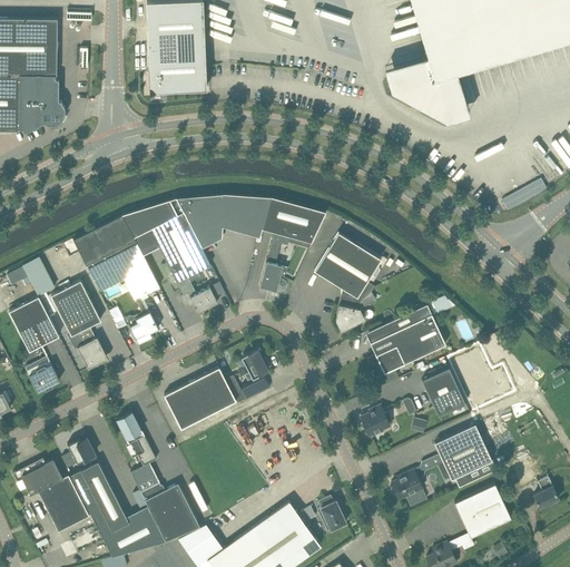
[(188,0),(146,2),(148,59),(149,74),(149,76),(149,93),(166,91),(184,90),(206,89),(203,0),(188,0)]
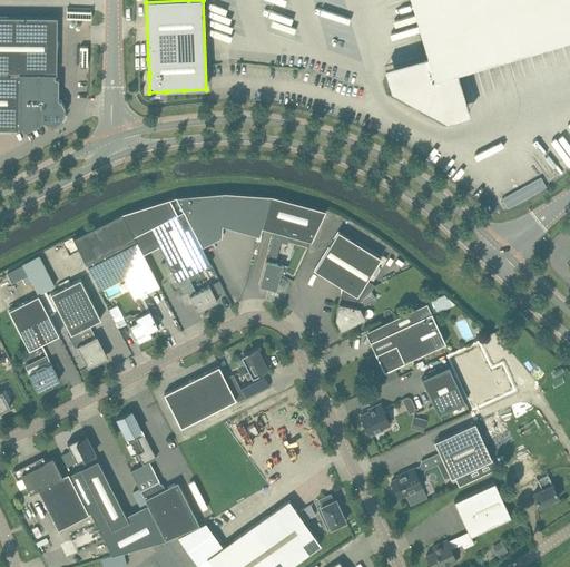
[(569,0),(411,0),(428,57),(431,67),(389,80),(392,91),(448,121),(459,118),(445,76),(457,72),(569,38),(569,0)]
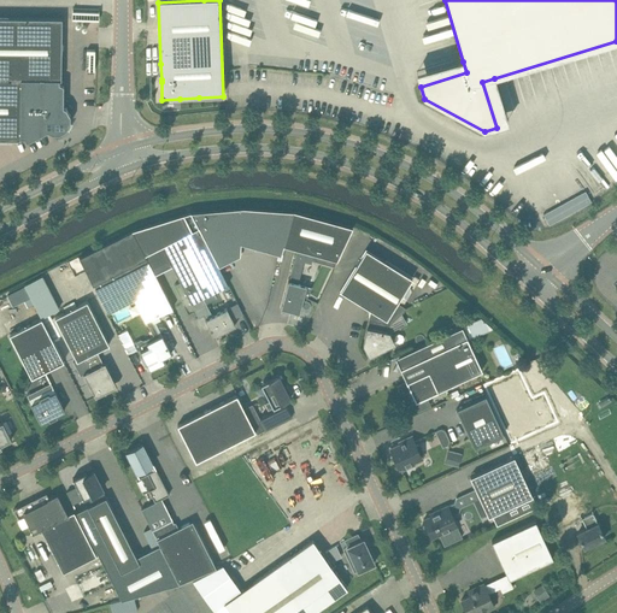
[(84,41),(97,41),(98,9),(80,9),(80,16),(72,16),(72,24),(84,24),(84,41)]
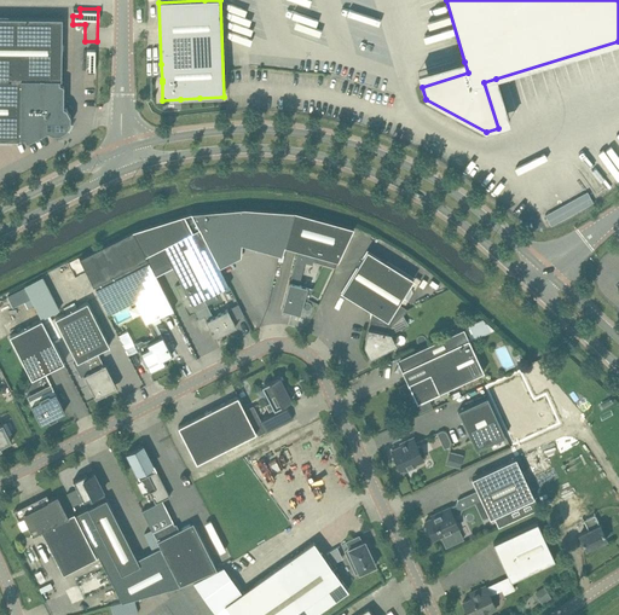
[(0,141),(19,143),(19,140),(23,140),(27,145),(48,134),(52,137),(59,137),(67,133),(70,126),(70,119),(67,111),(64,110),(64,88),(59,86),(59,82),(62,82),(62,21),(0,19),(0,141)]
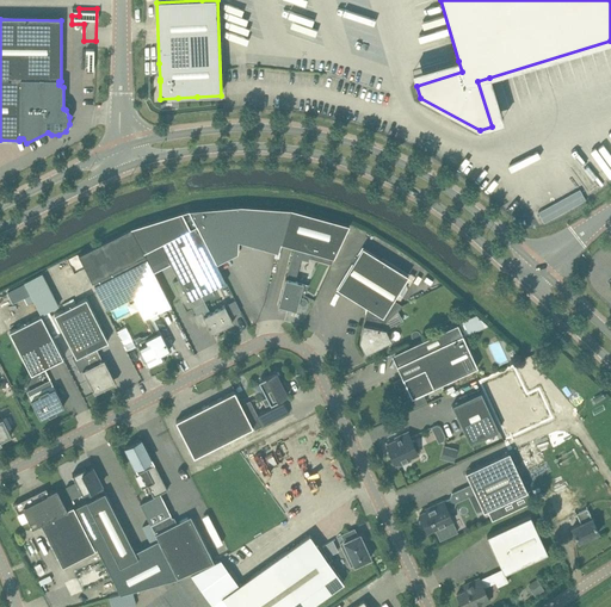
[(579,192),(537,214),(543,224),(585,203),(579,192)]
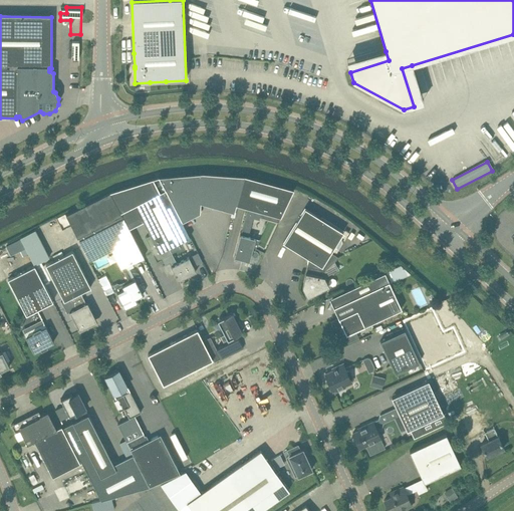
[(236,207),(237,207),(245,179),(203,176),(159,180),(182,224),(200,215),(201,205),(234,215),(236,207)]
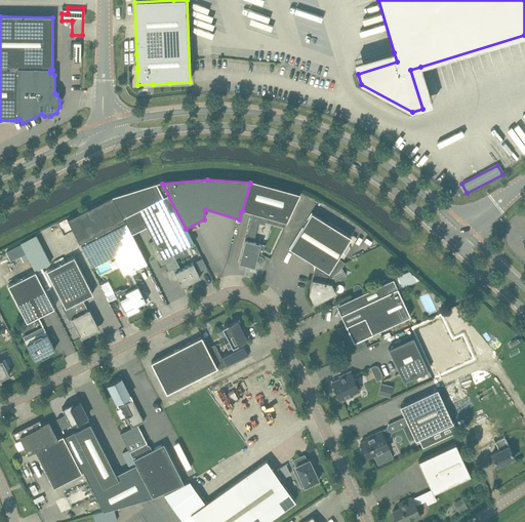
[(245,242),(239,267),(240,264),(243,265),(243,266),(254,269),(257,257),(260,258),(266,246),(265,247),(253,244),(260,216),(286,224),(300,196),(250,182),(250,183),(242,211),(254,215),(253,218),(252,217),(247,235),(252,236),(251,239),(247,238),(246,242),(245,242)]
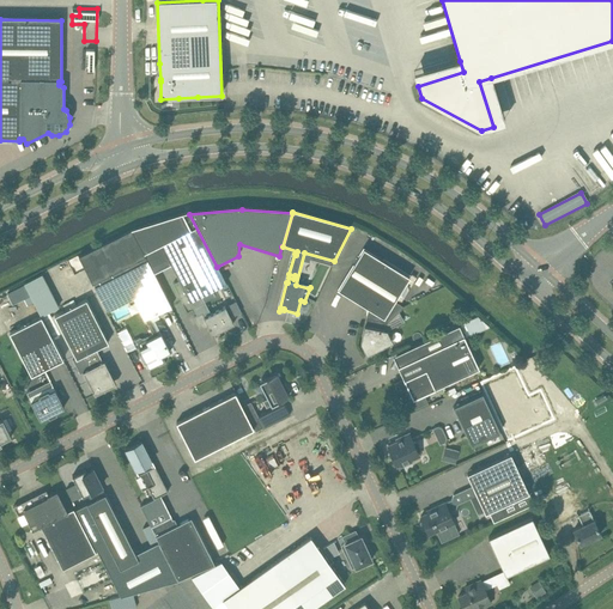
[(167,257),(171,267),(180,282),(173,286),(187,314),(205,305),(201,298),(226,286),(189,213),(132,231),(150,266),(167,257)]
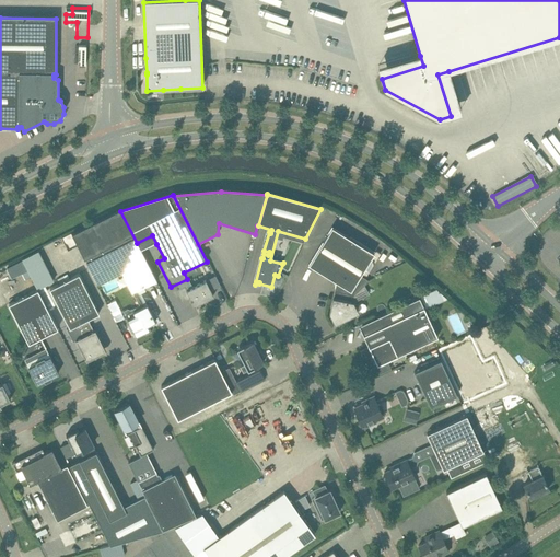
[(123,276),(132,296),(137,293),(156,283),(135,240),(133,241),(131,238),(132,236),(119,211),(72,236),(84,262),(85,260),(88,264),(86,265),(98,288),(123,276)]
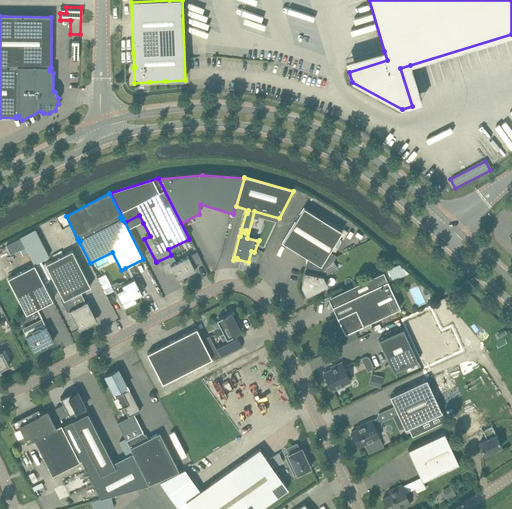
[(337,259),(329,254),(342,233),(304,209),(282,244),(307,259),(306,267),(324,271),(337,259)]
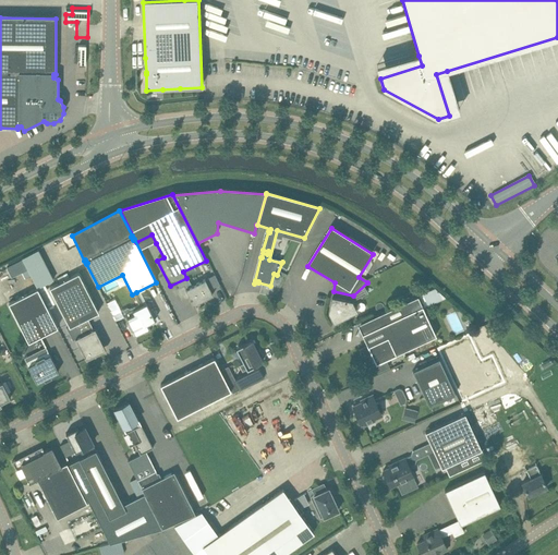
[(31,277),(38,290),(53,282),(37,252),(23,261),(28,272),(31,277)]
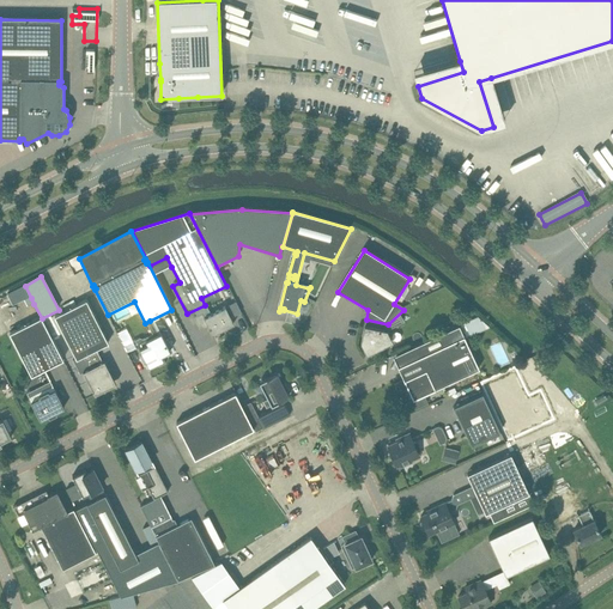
[(25,286),(8,296),(13,306),(24,302),(26,308),(34,304),(31,298),(25,286)]
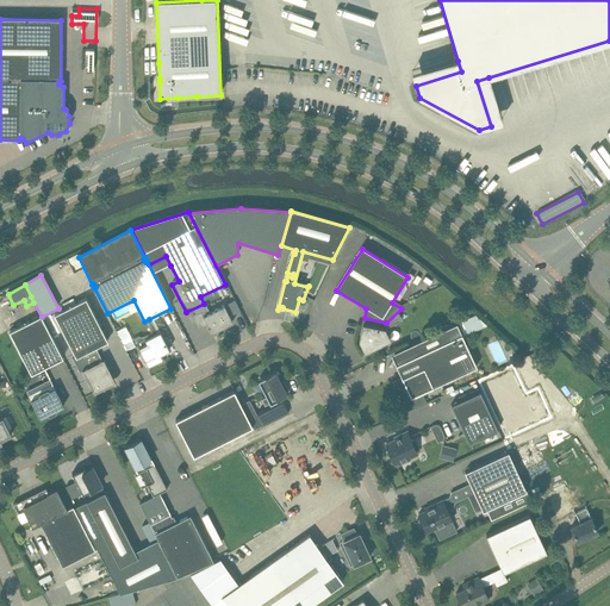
[(66,311),(54,317),(76,360),(72,361),(79,375),(82,373),(94,395),(111,387),(113,380),(104,361),(99,363),(93,351),(109,344),(86,300),(76,306),(66,311)]
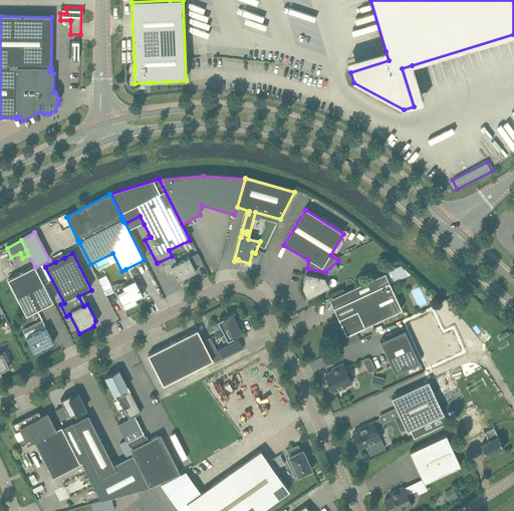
[(61,254),(53,258),(55,262),(64,258),(61,254)]
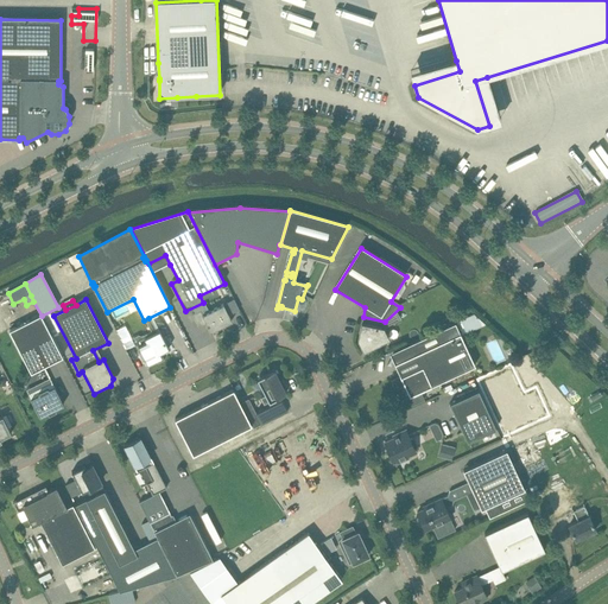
[(234,302),(223,307),(203,317),(201,313),(196,316),(192,317),(198,330),(207,326),(210,335),(232,324),(229,318),(240,312),(234,302)]
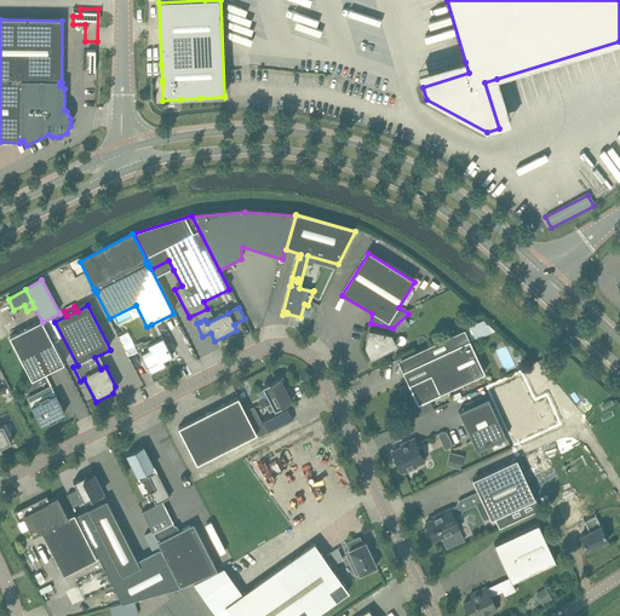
[(466,330),(471,341),(491,334),(486,322),(466,330)]
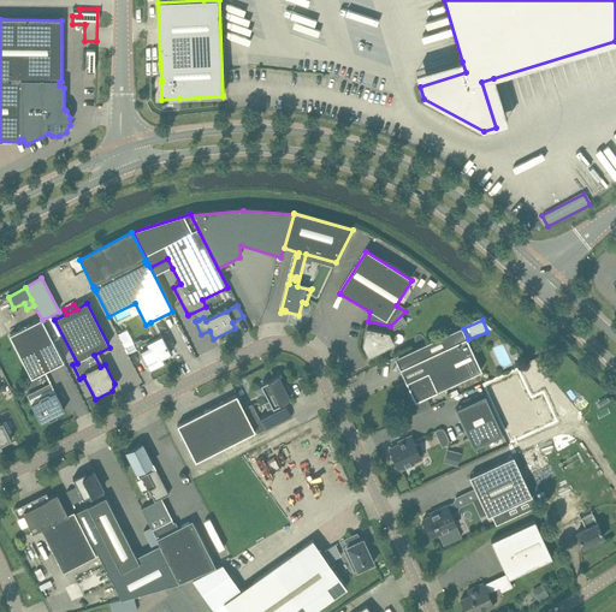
[(41,321),(10,337),(31,380),(64,363),(41,321)]
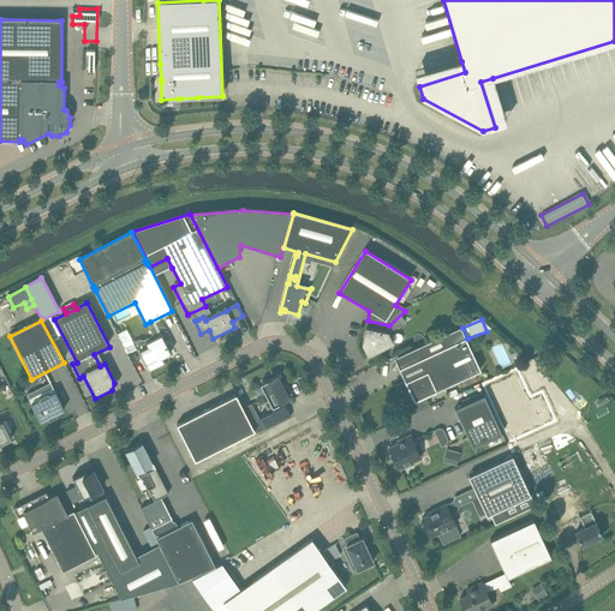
[(150,322),(145,324),(154,340),(147,345),(148,348),(139,353),(143,359),(141,360),(144,370),(148,367),(149,371),(163,364),(162,360),(171,355),(161,336),(159,339),(150,322)]
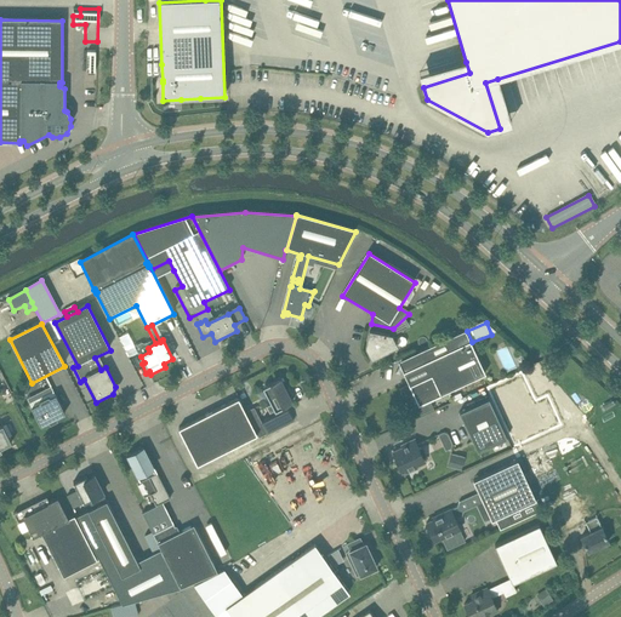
[(392,337),(369,332),(365,350),(370,359),(376,355),(377,359),(398,349),(392,337)]
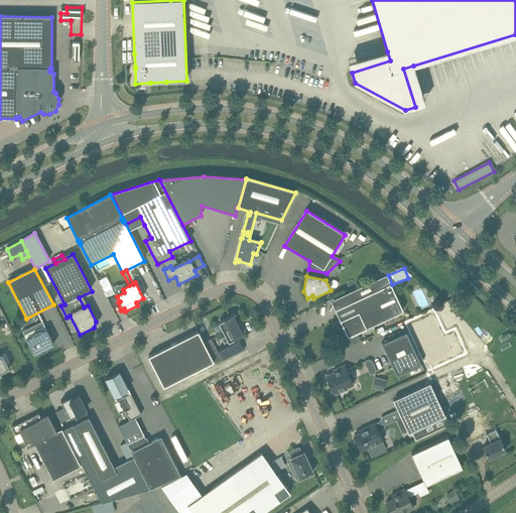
[(337,335),(345,331),(348,339),(403,312),(386,276),(347,294),(348,295),(350,294),(353,302),(352,303),(352,304),(354,303),(358,313),(341,322),(340,319),(340,322),(333,326),(337,335)]
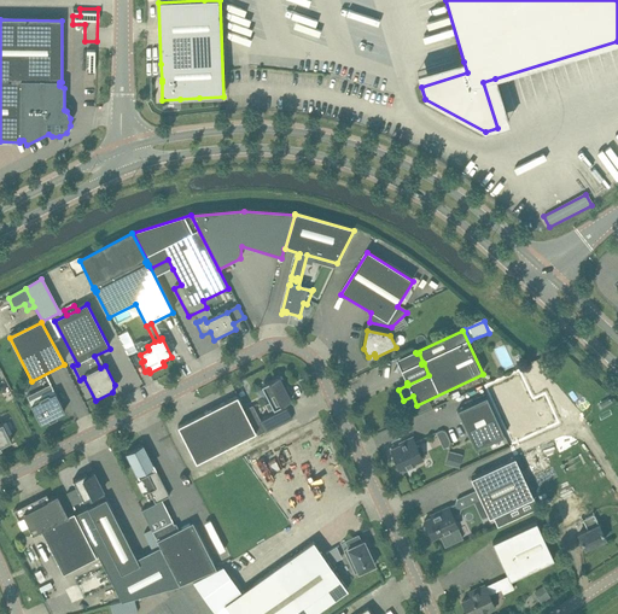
[(133,348),(124,351),(128,358),(136,354),(133,348)]
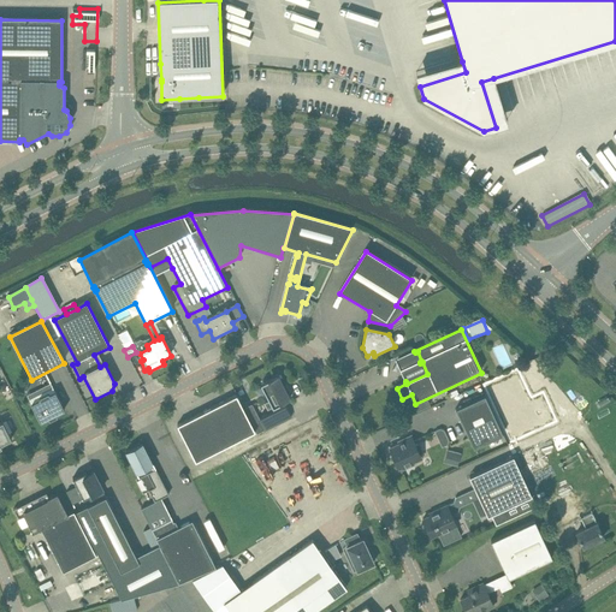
[(491,384),(483,388),(510,446),(557,425),(544,396),(532,400),(517,372),(491,384)]
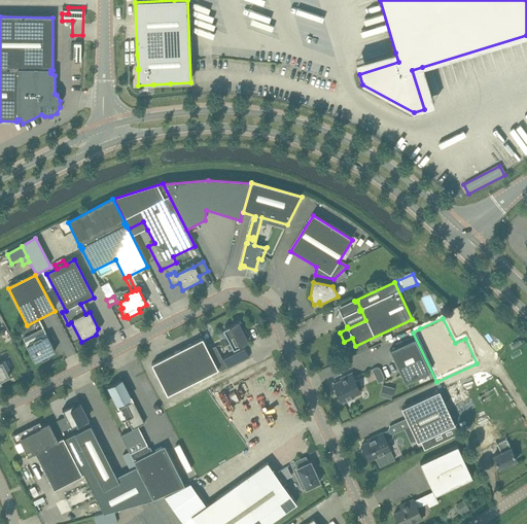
[(226,347),(229,353),(234,351),(248,344),(246,339),(248,338),(245,332),(243,333),(238,323),(223,330),(231,345),(226,347)]
